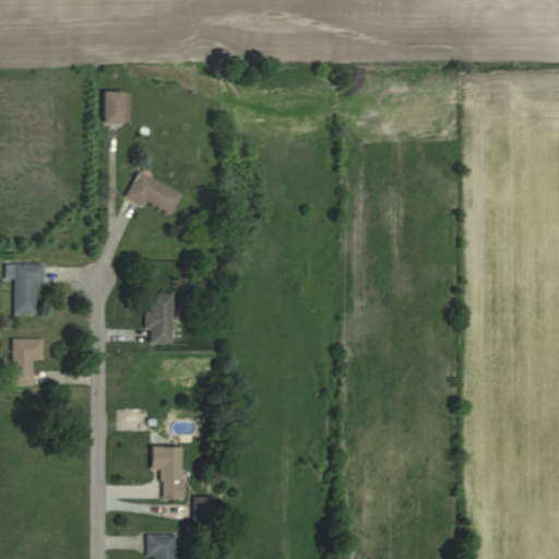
[(103,92),(103,123),(125,123),(125,92),(103,92)]
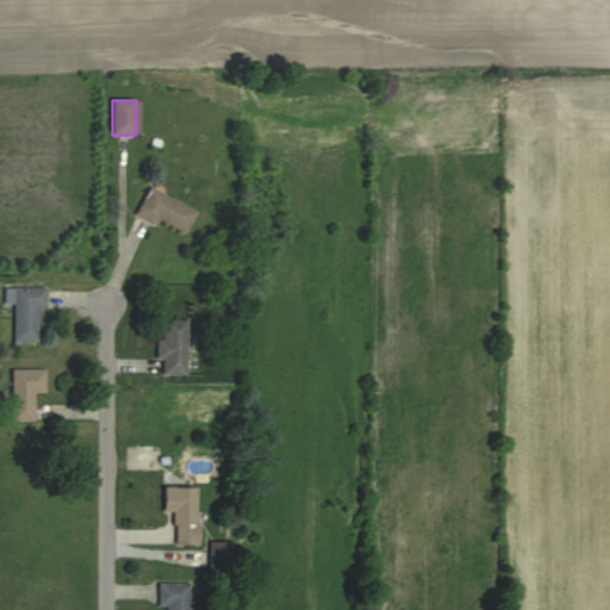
[(185,236),(198,210),(151,187),(138,212),(185,236)]
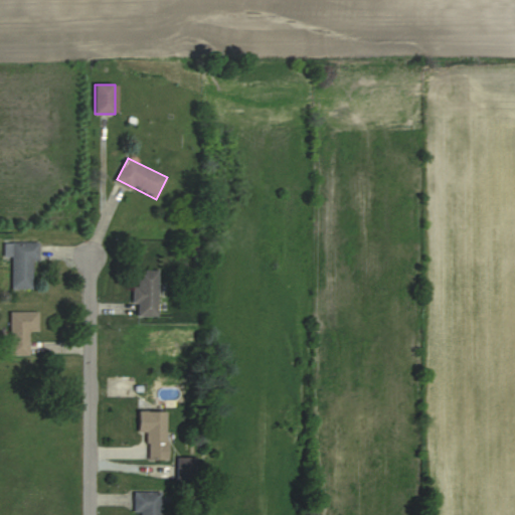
[(32,262),(38,262),(38,243),(2,243),(2,258),(11,258),(11,290),(32,290),(32,262)]
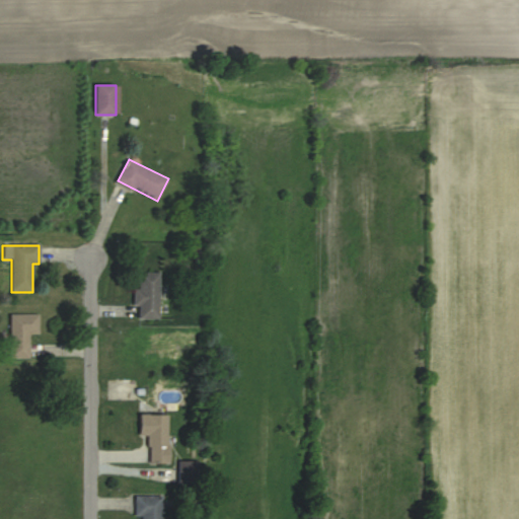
[(137,318),(160,318),(160,273),(137,273),(137,318)]
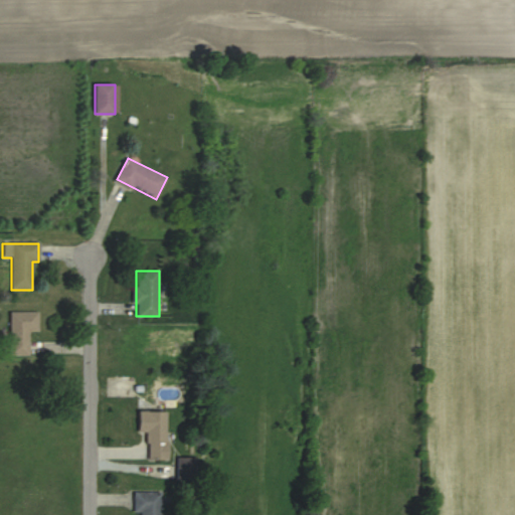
[(10,355),(29,355),(29,332),(38,332),(38,313),(10,313),(10,355)]
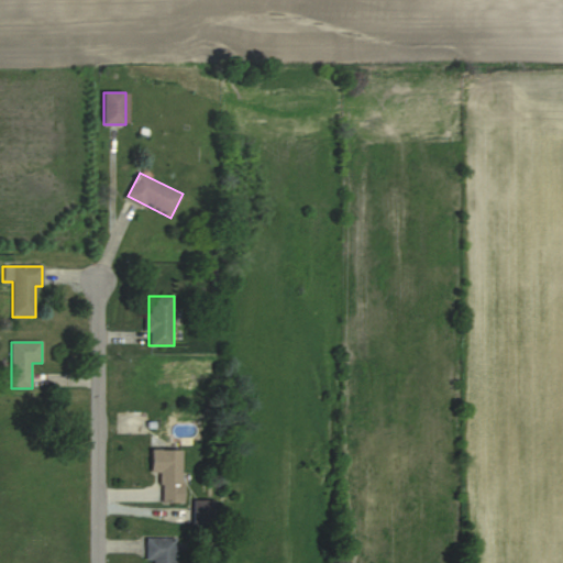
[(183,503),(183,451),(151,450),(151,472),(162,472),(162,503),(183,503)]
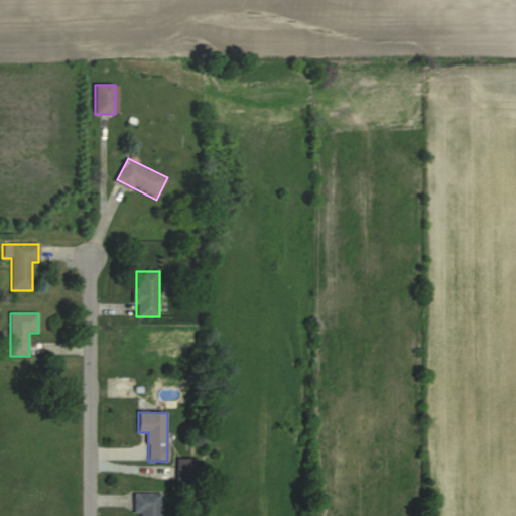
[(176,482),(199,482),(199,459),(176,459),(176,482)]
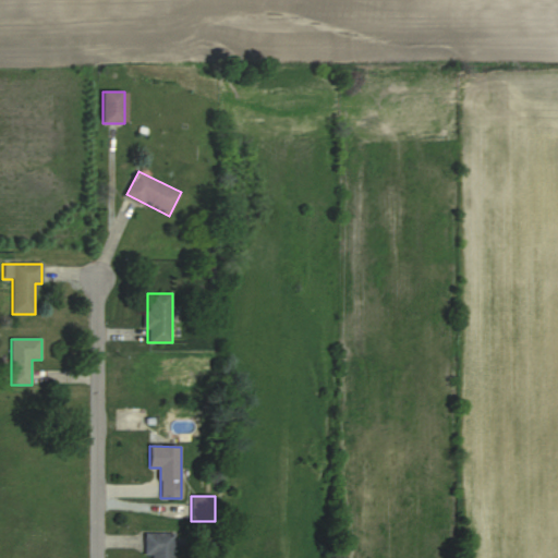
[(152,557),(150,557),(173,557),(173,533),(144,533),(144,557),(152,557)]
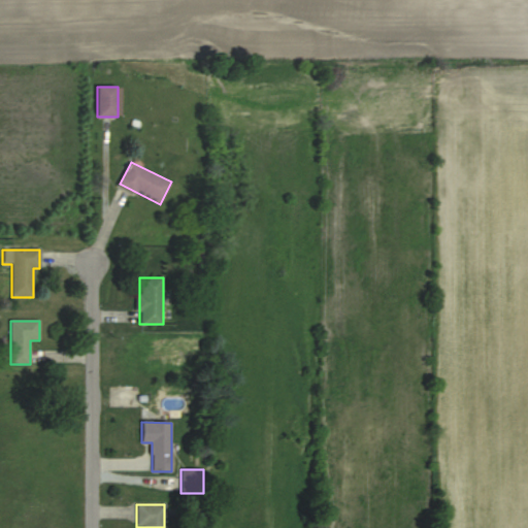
All buildings are outlined.
